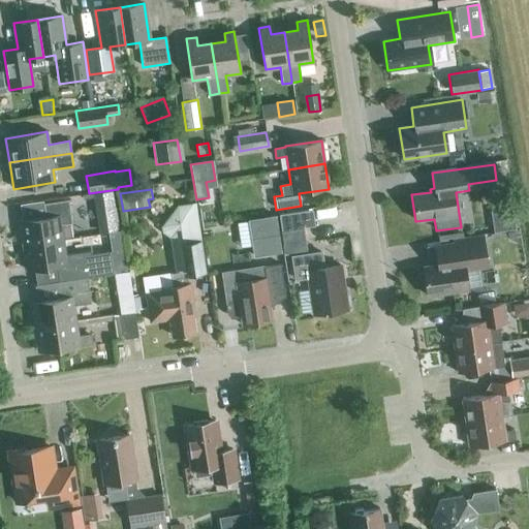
[(22,245),(63,240),(61,225),(71,224),(68,200),(43,204),(45,217),(19,221),(22,245)]
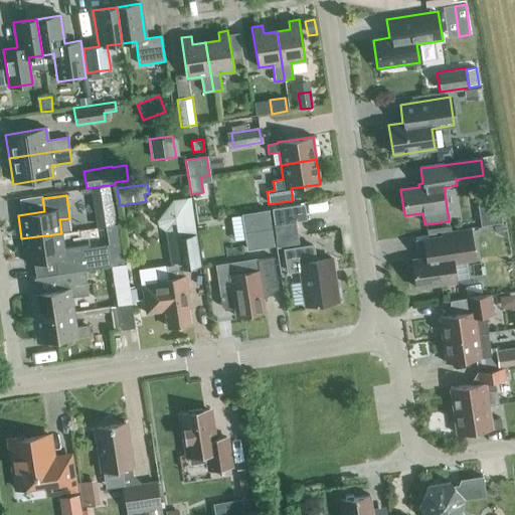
[(481,225),(502,222),(499,201),(478,205),(481,225)]
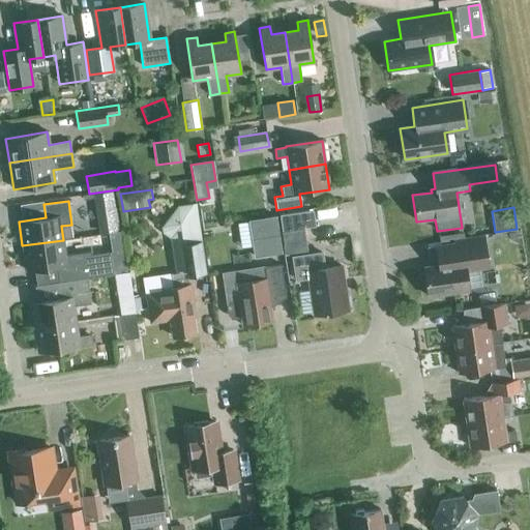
[(171,339),(197,334),(194,318),(197,318),(192,283),(187,284),(186,278),(207,274),(196,209),(185,211),(187,224),(180,225),(175,221),(170,221),(166,227),(167,231),(172,235),(175,256),(173,258),(174,263),(177,264),(178,273),(171,274),(173,288),(160,289),(160,291),(145,294),(149,325),(169,322),(171,339)]
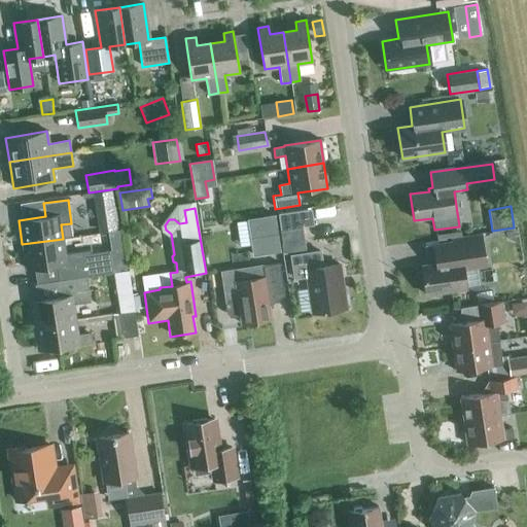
[(118,209),(104,211),(107,231),(121,229),(118,209)]
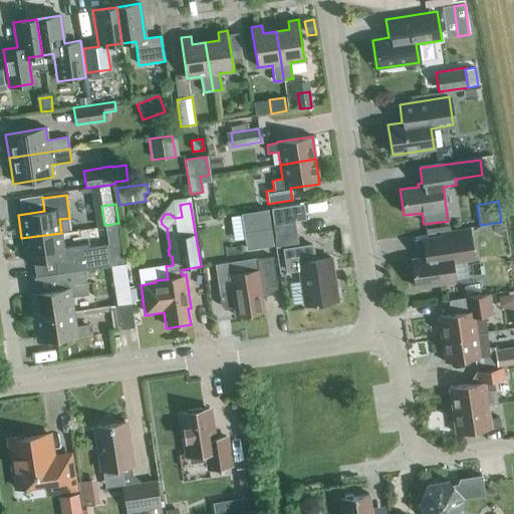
[(305,220),(303,204),(270,209),(274,237),(297,234),(295,222),(305,220)]
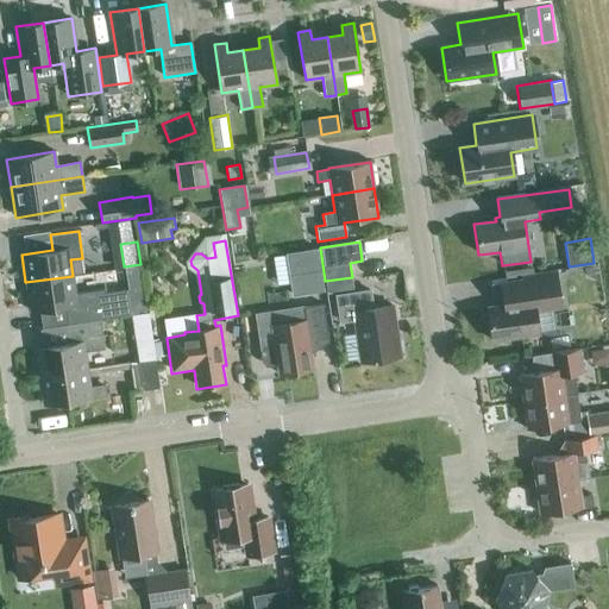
[(319,248),(286,252),(292,295),(326,289),(319,248)]
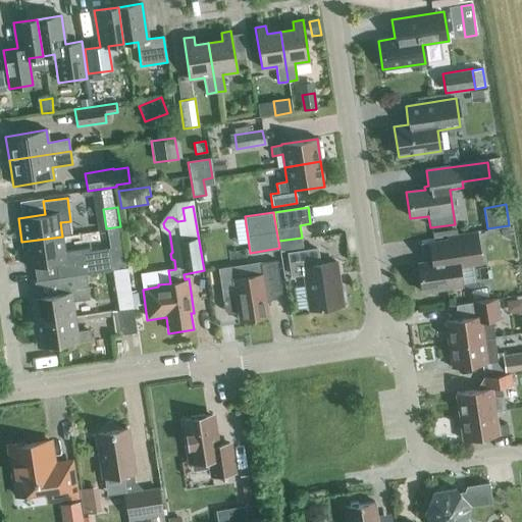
[(421,293),(461,286),(459,268),(481,264),(480,255),(477,236),(442,241),(446,259),(417,263),(421,293)]
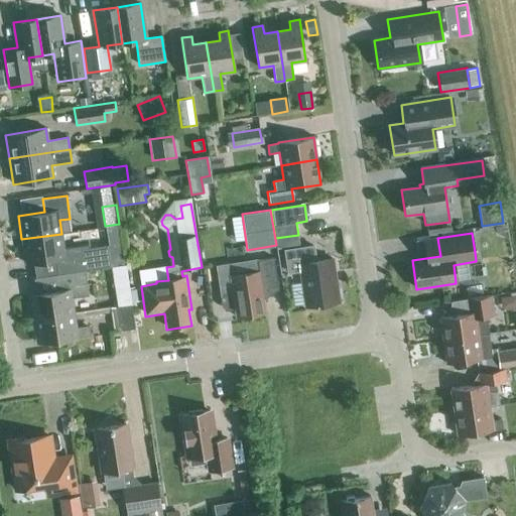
[(57,275),(85,271),(110,267),(106,245),(88,248),(88,245),(63,249),(61,234),(21,239),(25,264),(55,259),(57,275)]
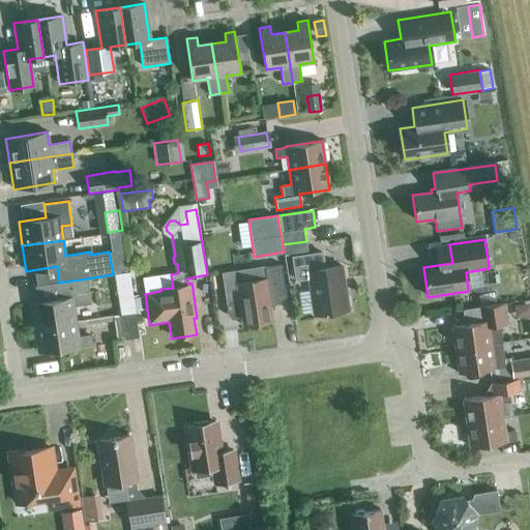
[(125,249),(109,252),(113,274),(128,272),(125,249)]
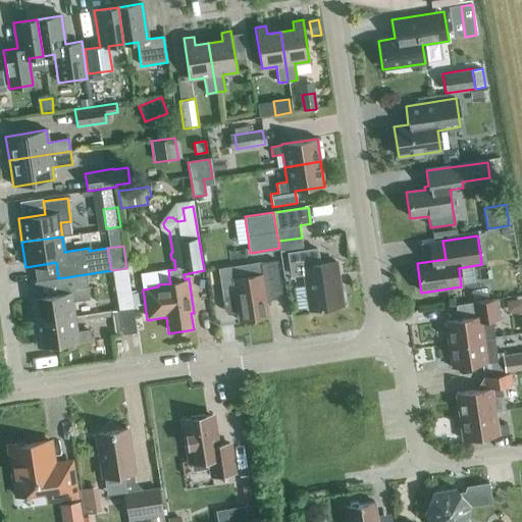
[(304,250),(285,253),(290,278),(304,276),(309,310),(342,305),(335,262),(318,265),(316,248),(304,250)]
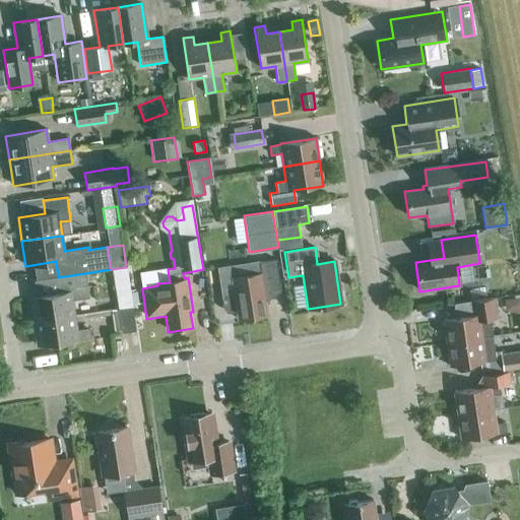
[(225,297),(222,302),(223,310),(229,313),(236,312),(238,320),(267,316),(263,288),(279,286),(275,260),(247,264),(249,275),(231,278),(234,296),(225,297)]
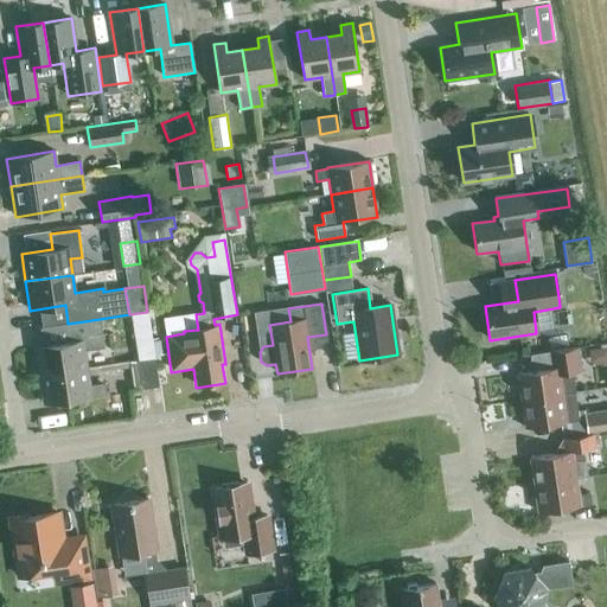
[(147,312),(129,314),(133,337),(151,334),(147,312)]
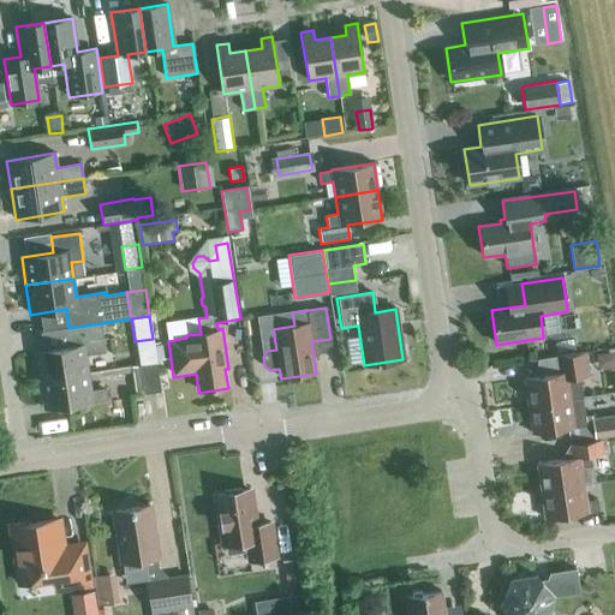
[(40,380),(88,374),(84,356),(105,353),(101,323),(69,328),(65,329),(67,347),(36,352),(40,380)]
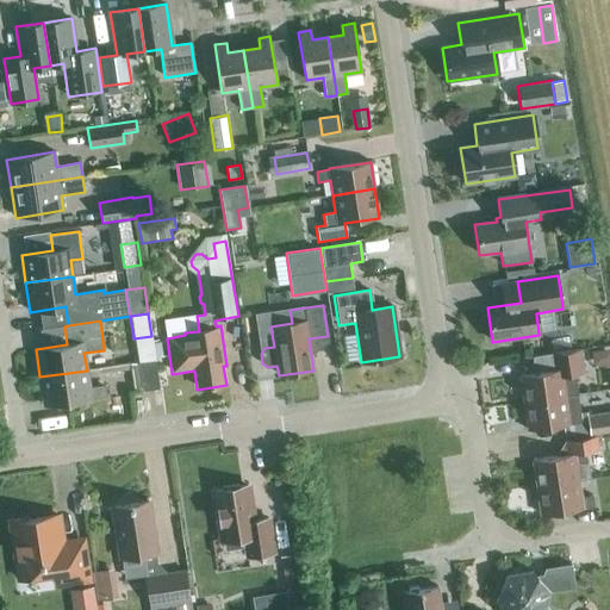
[(570,337),(551,340),(553,354),(572,352),(570,337)]
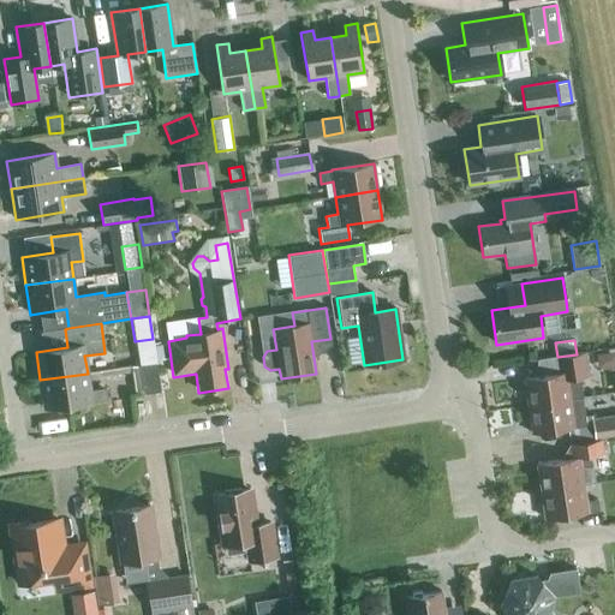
[(527,406),(581,398),(579,378),(589,377),(585,353),(577,354),(557,357),(556,357),(559,374),(524,378),(527,406)]
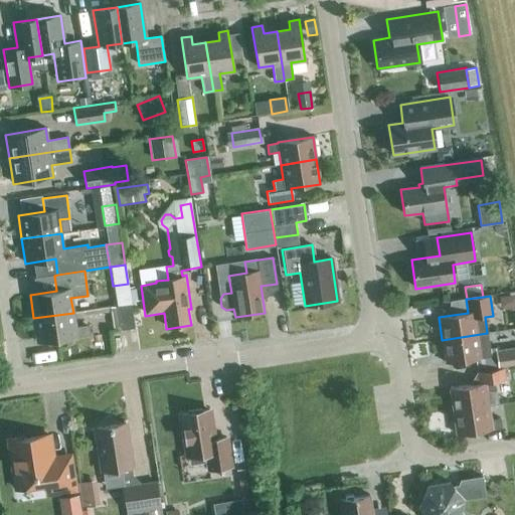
[(119,330),(135,328),(131,304),(115,306),(119,330)]
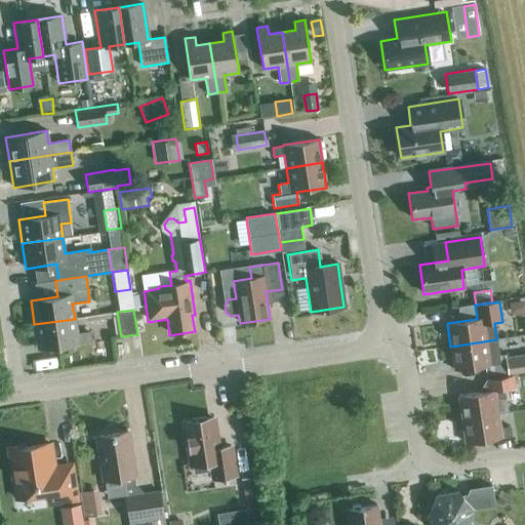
[(75,319),(34,324),(38,350),(90,341),(89,332),(77,334),(75,319)]
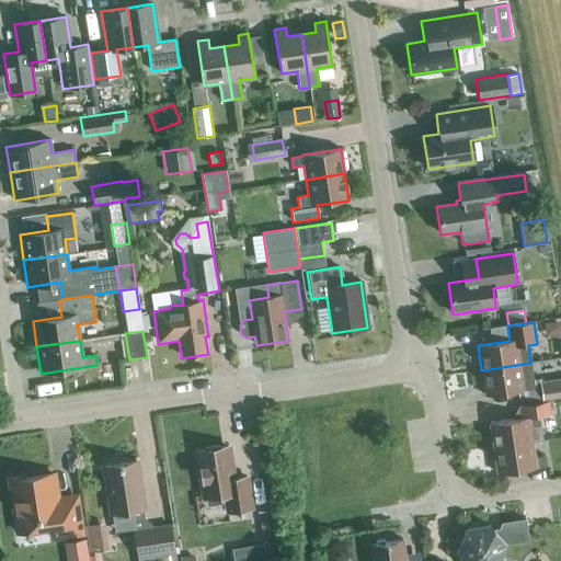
[(530,363),(481,370),(485,397),(534,389),(530,363)]
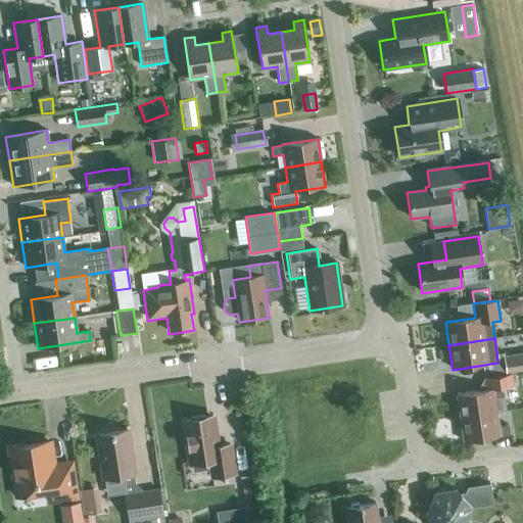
[(460,418),(495,412),(493,398),(504,397),(502,388),(512,386),(511,378),(521,377),(520,371),(522,370),(522,352),(503,355),(506,375),(484,378),(486,390),(456,394),(460,418)]
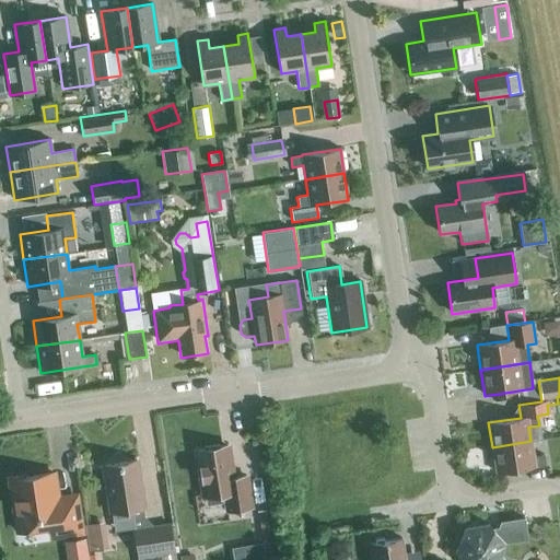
[(531,441),(492,447),(496,474),(545,466),(544,455),(533,457),(531,441)]
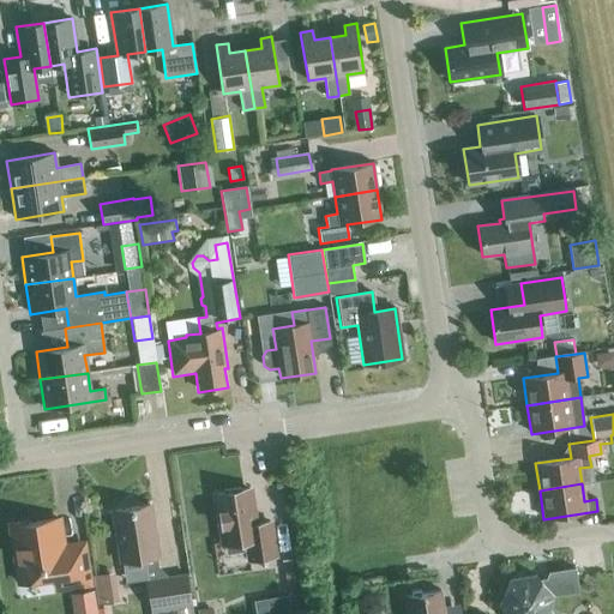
[(256,524),(250,489),(215,495),(223,545),(246,541),(248,560),(276,557),(270,522),(256,524)]
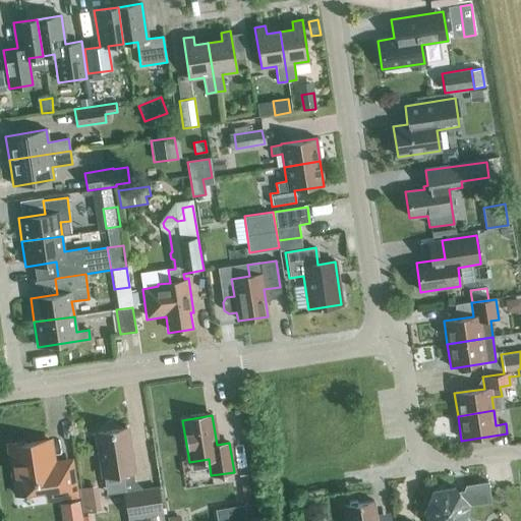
[(134,480),(133,472),(126,428),(97,433),(103,476),(120,474),(127,517),(163,512),(159,486),(141,489),(141,488),(132,490),(131,481),(134,480)]
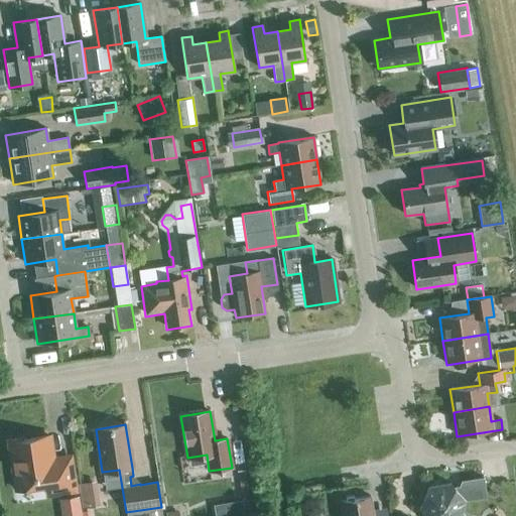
[(52,461),(48,436),(9,442),(17,490),(45,486),(46,495),(75,490),(70,459),(52,461)]
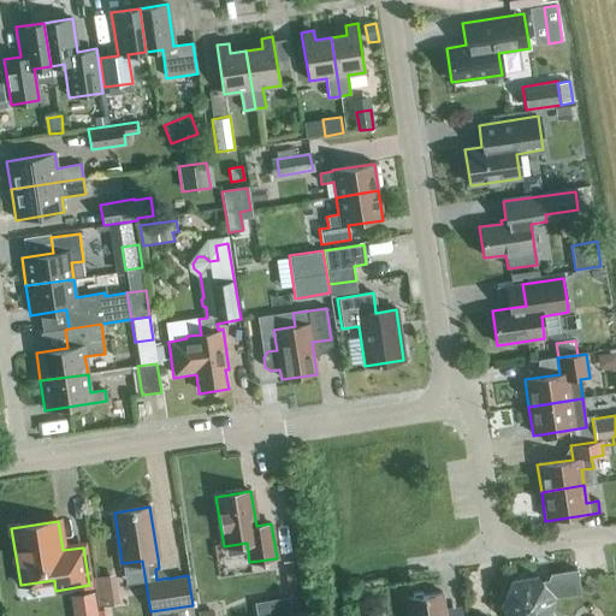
[(94,574),(99,603),(122,599),(117,569),(94,574)]
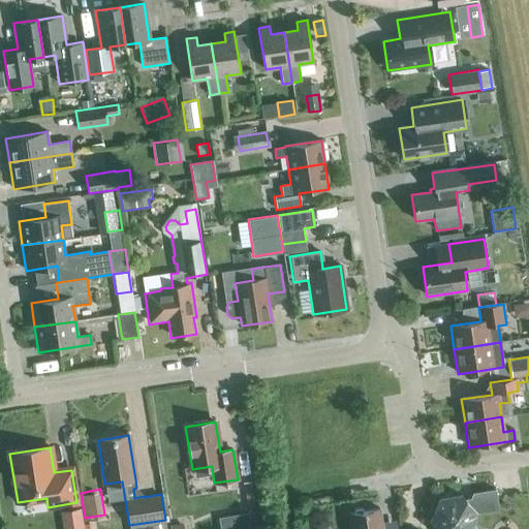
[(498,509),(495,491),(472,494),(470,499),(464,500),(461,496),(438,499),(430,521),(437,528),(474,528),(471,525),(475,514),(498,509)]
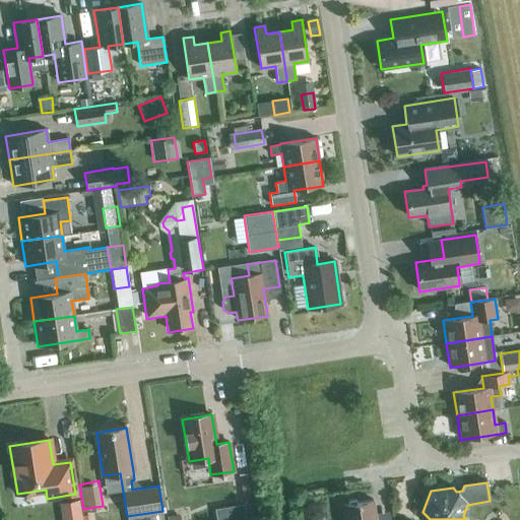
[(238,519),(245,519),(240,483),(234,484),(238,519)]
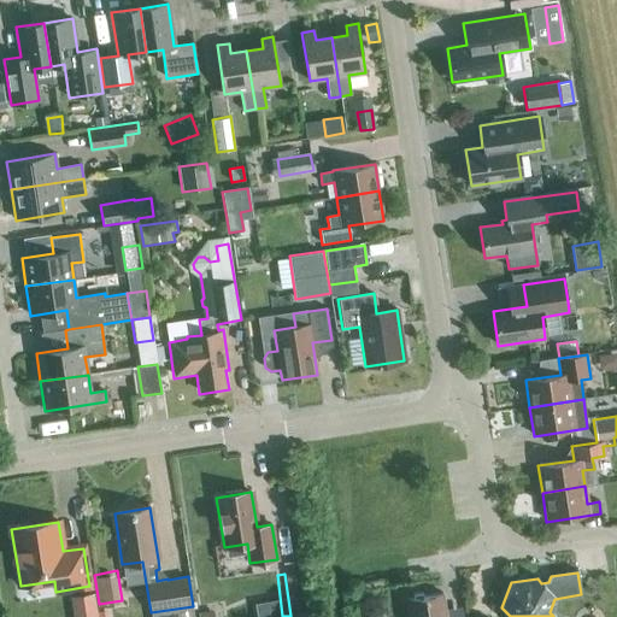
[(72,616),(98,616),(94,593),(70,597),(72,616)]
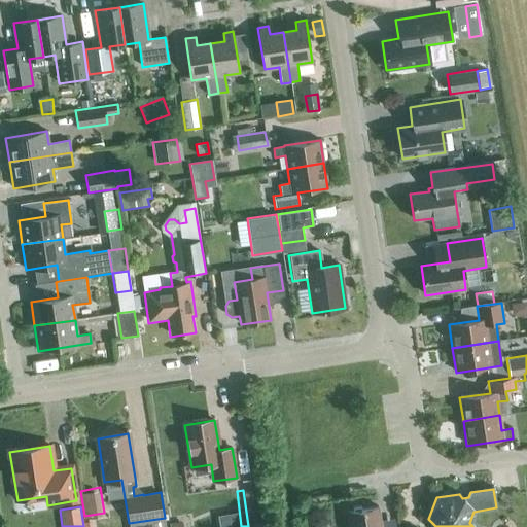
[(360,510),(360,506),(352,507),(353,512),(347,513),(348,526),(393,526),(393,519),(380,521),(378,507),(360,510)]
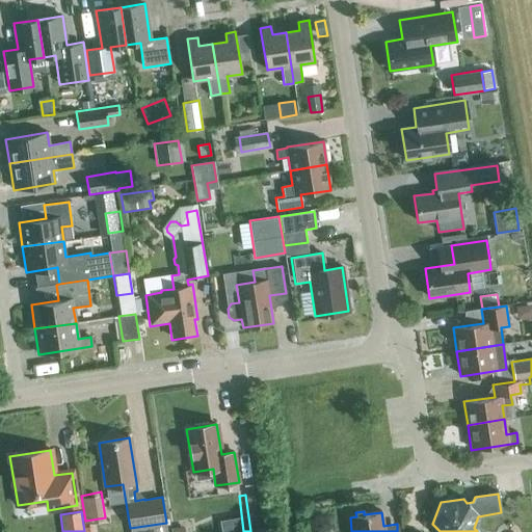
[(167,531),(166,523),(130,528),(130,531),(167,531)]
